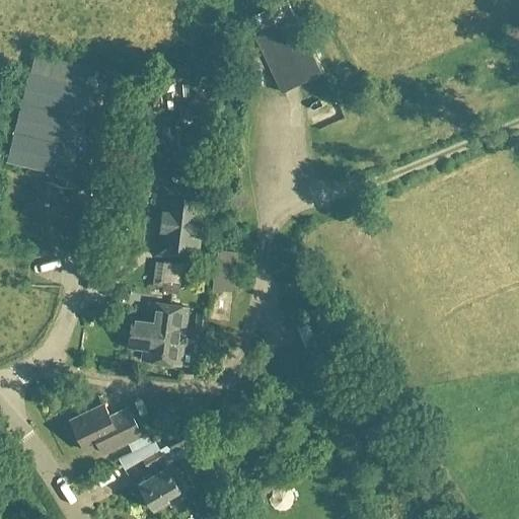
[(321,74),(295,19),(287,1),(246,20),(281,93),(321,74)]
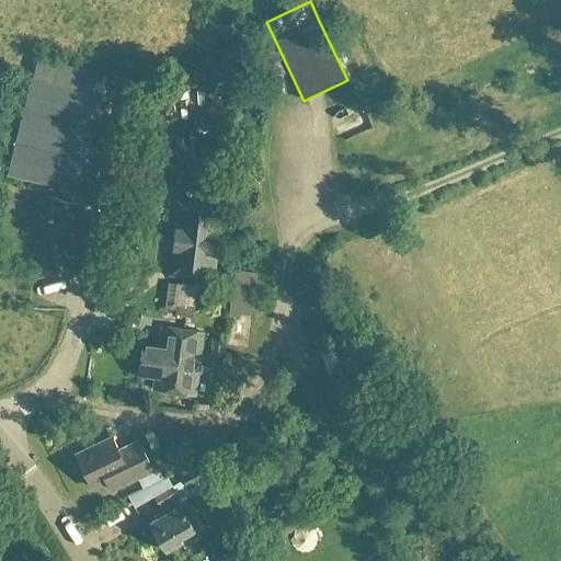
[(76,192),(99,95),(91,94),(96,70),(36,56),(7,174),(76,192)]
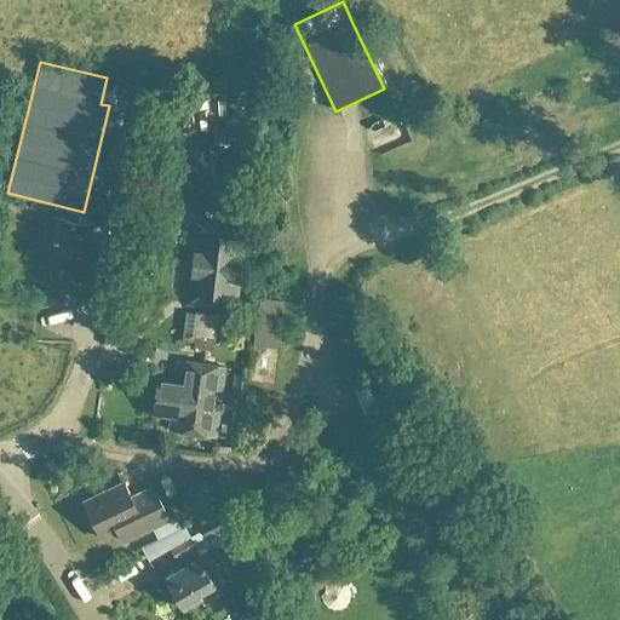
[(82,273),(92,228),(51,218),(40,263),(82,273)]
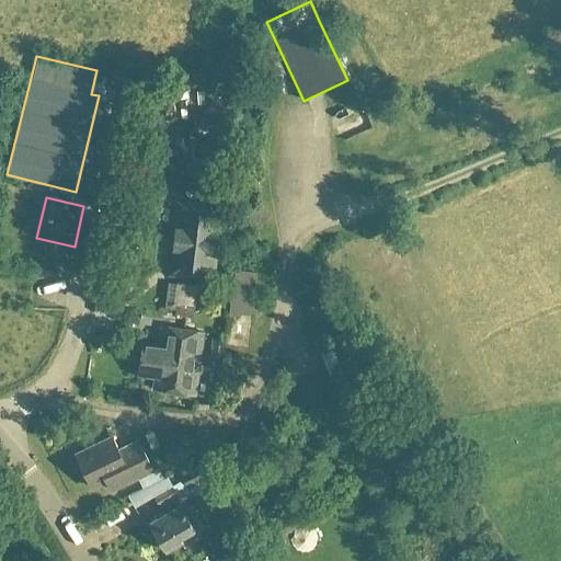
[(219,208),(179,202),(169,272),(209,277),(219,208)]
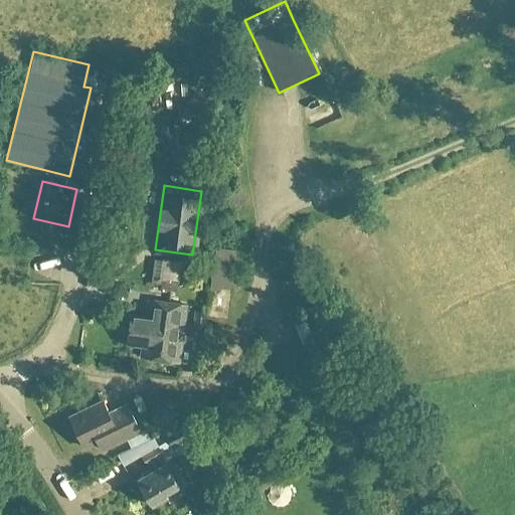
[(225,231),(226,223),(219,222),(217,230),(225,231)]
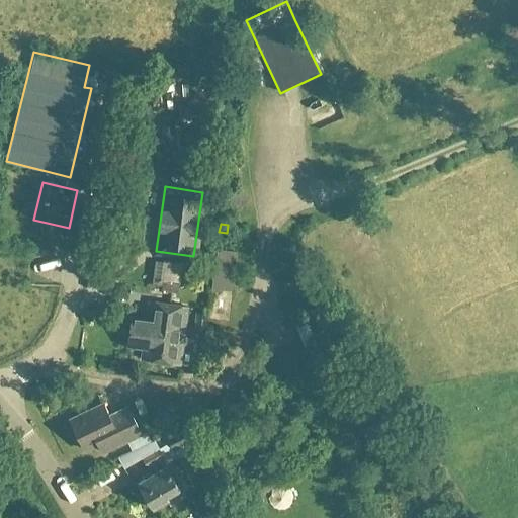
[(231,291),(236,253),(217,250),(211,289),(231,291)]
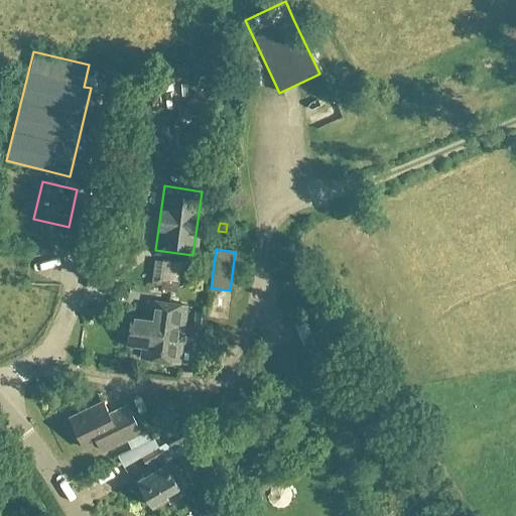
[(181,282),(182,264),(162,262),(160,280),(181,282)]
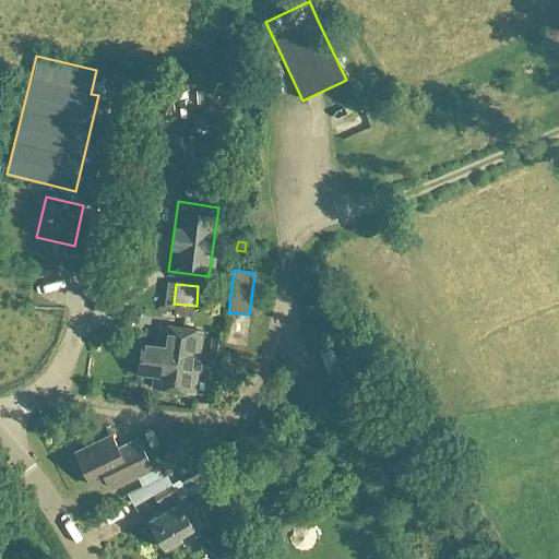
[(193,393),(202,333),(161,326),(157,345),(142,343),(138,372),(154,375),(153,388),(193,393)]
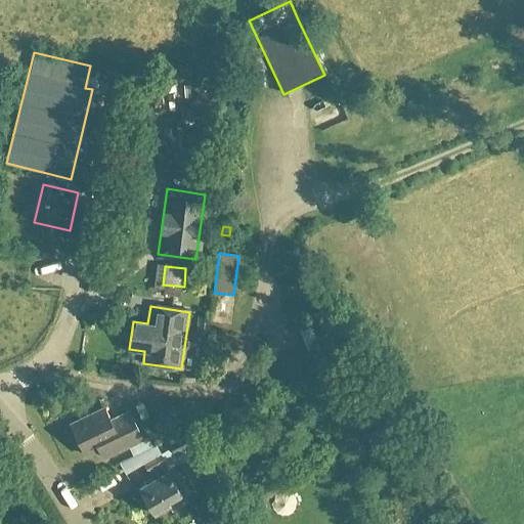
[(198,316),(195,334),(209,335),(211,318),(198,316)]
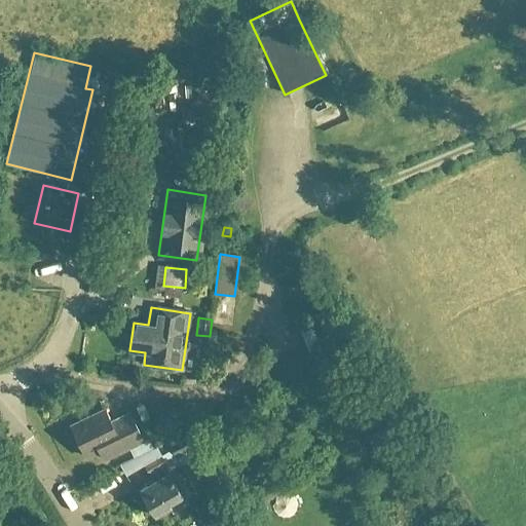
[(111,422),(105,410),(71,425),(86,457),(100,451),(105,459),(142,441),(129,414),(111,422)]
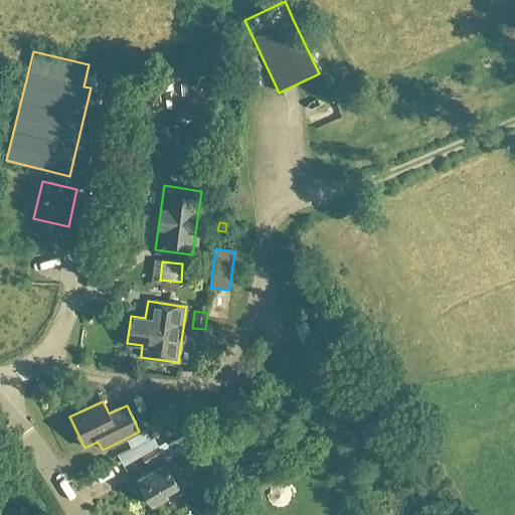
[(168,428),(160,409),(141,418),(143,423),(148,436),(150,438),(168,428)]
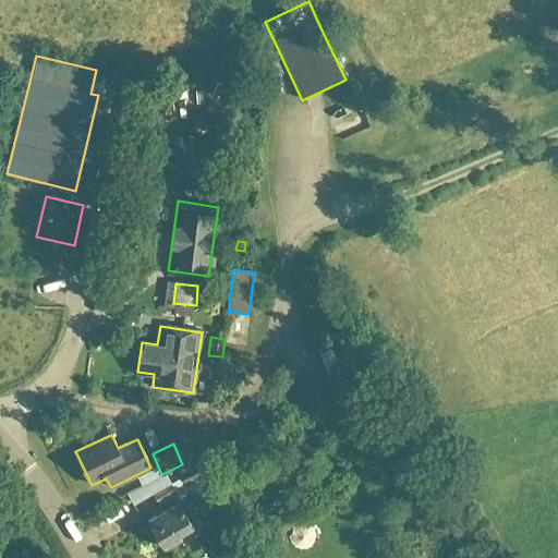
[(397,459),(383,465),(391,484),(405,477),(397,459)]
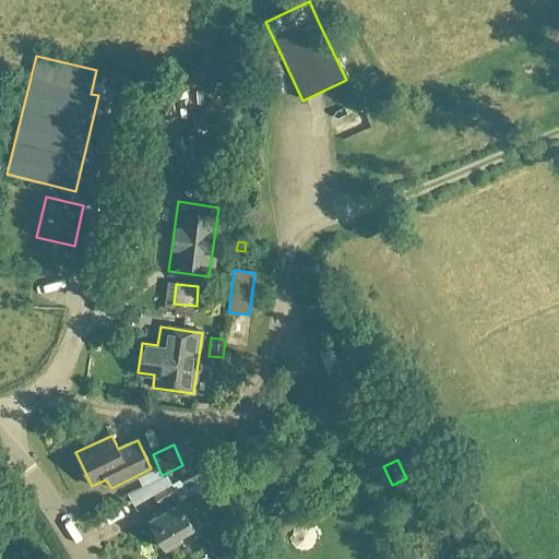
[(186,485),(209,472),(203,463),(191,470),(192,471),(181,477),(186,485)]
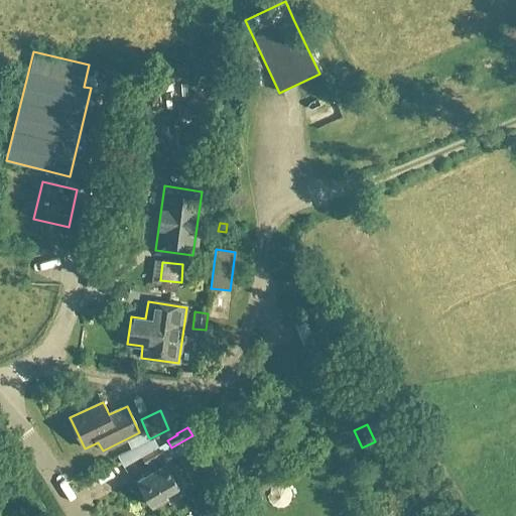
[(184,494),(166,464),(135,482),(151,508),(167,498),(170,503),(184,494)]
